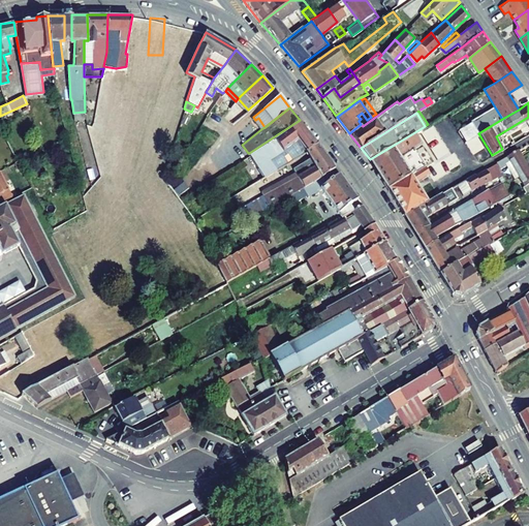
[(255,120),(262,128),(265,127),(258,118),(255,120)]
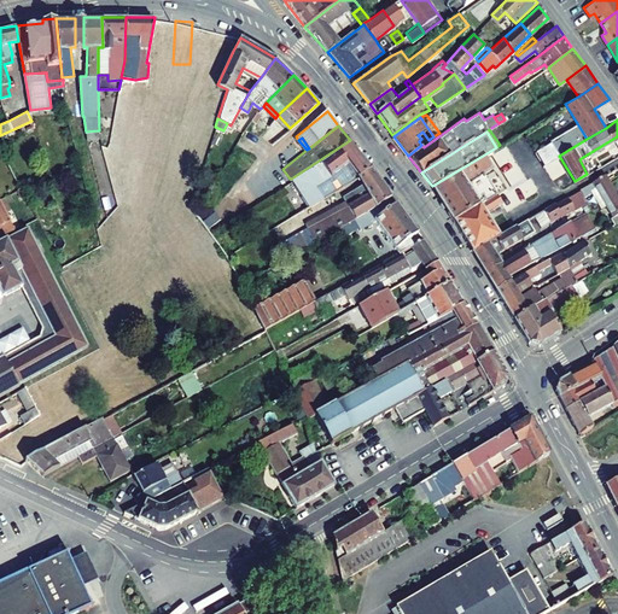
[(350,140),(291,179),(308,205),(357,176),(371,168),(350,140)]
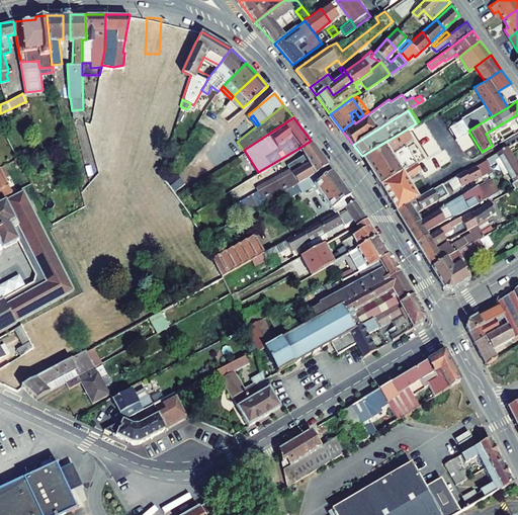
[(412,131),(414,129),(413,125),(362,156),(379,184),(417,161),(406,144),(414,139),(412,136),(415,135),(412,131)]
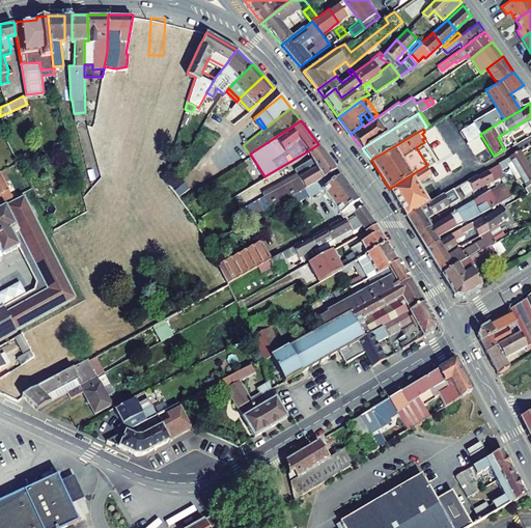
[(336,168),(323,150),(318,144),(307,151),(311,158),(294,167),(296,171),(261,190),(264,195),(271,205),(284,198),(301,189),(323,177),(336,168)]
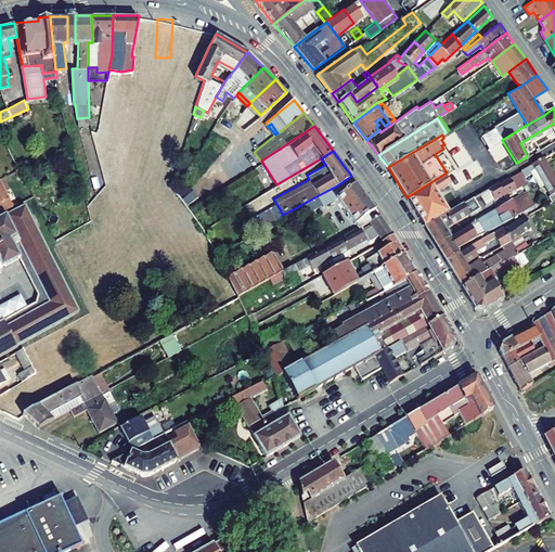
[(488,176),(503,168),(494,152),(479,159),(488,176)]
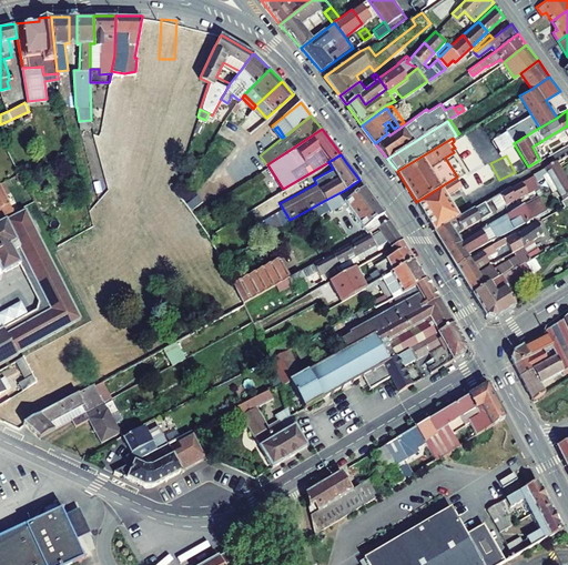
[(561,200),(565,205),(567,203),(567,179),(556,159),(533,173),(534,174),(533,174),(536,180),(543,177),(543,174),(547,171),(557,188),(564,199),(561,200)]
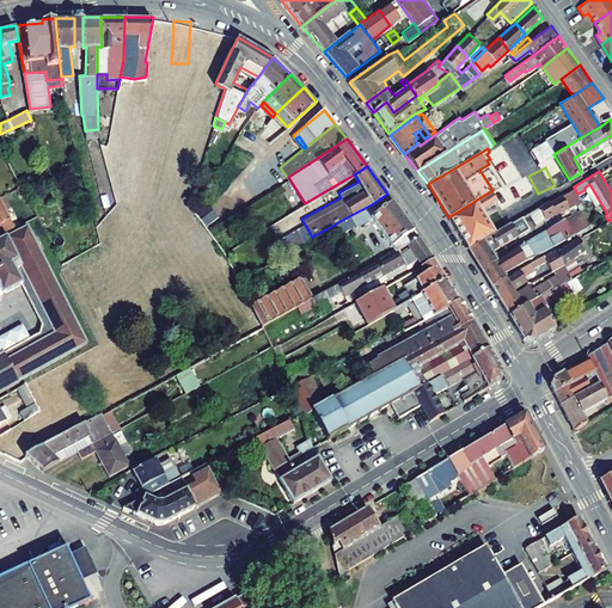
[(585,188),(595,206),(600,202),(589,184),(585,188)]
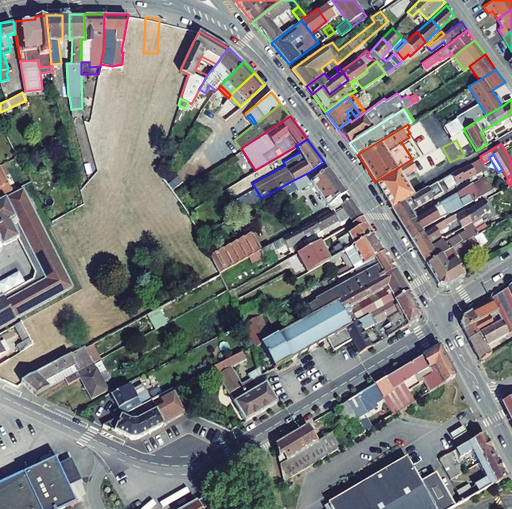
[(485,167),(483,162),(480,157),(460,168),(459,167),(451,172),(455,180),(456,182),(465,178),(465,179),(485,167)]
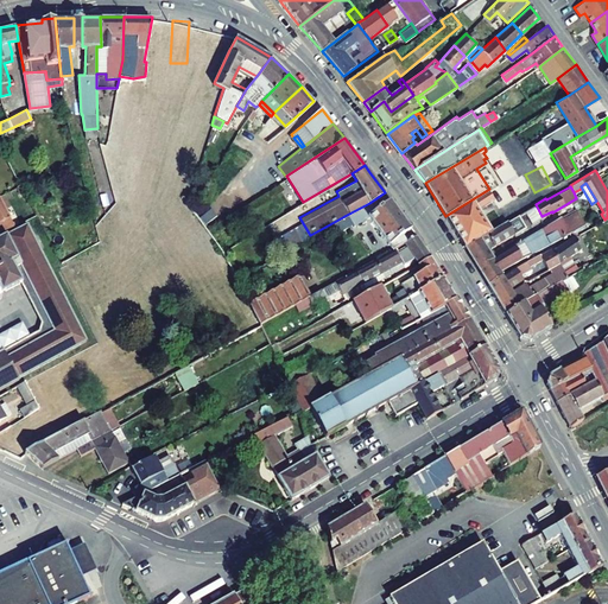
[(485,234),(491,230),(477,209),(495,198),(489,189),(445,216),(464,246),(485,234)]
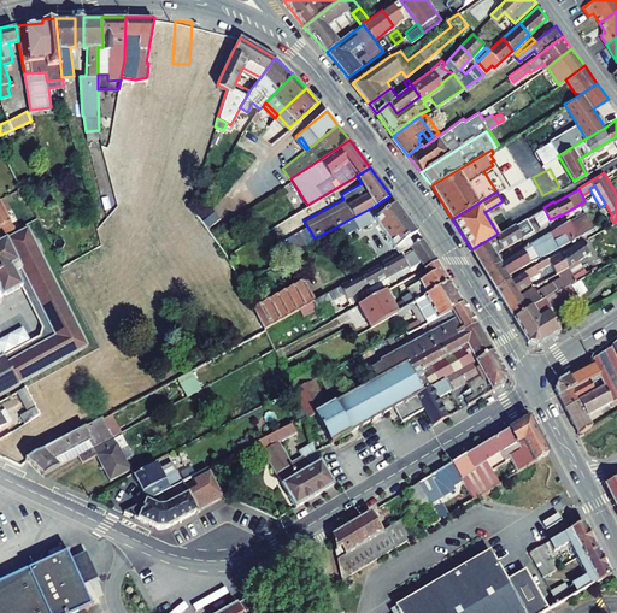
[(375,206),(350,219),(352,224),(356,222),(359,228),(375,219),(399,253),(400,252),(423,239),(391,195),(375,206)]
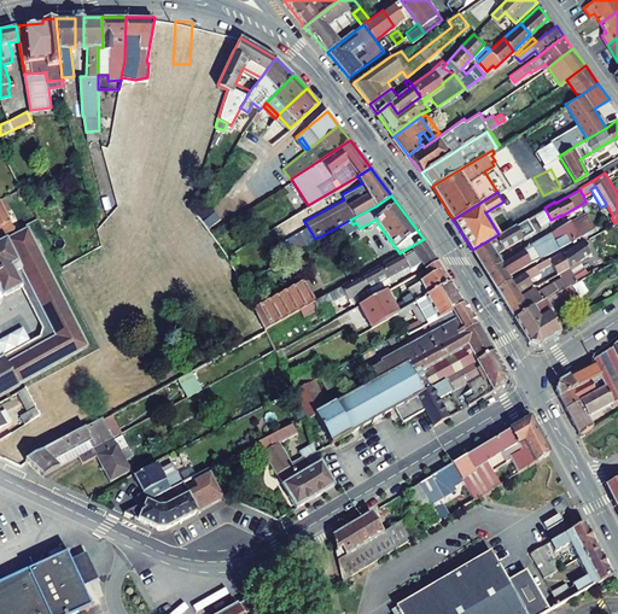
[(103,199),(108,215),(117,204),(116,200),(115,197),(103,199)]
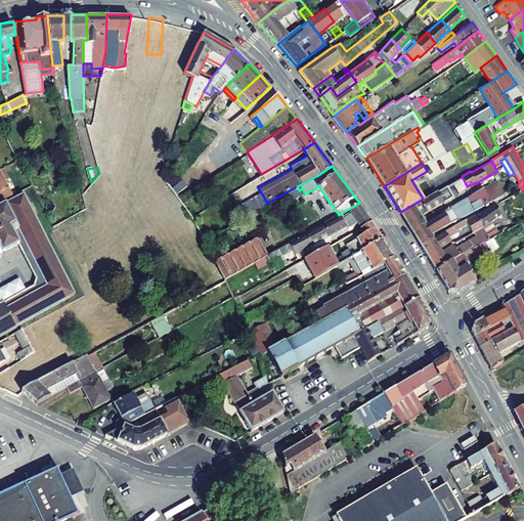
[(0,197),(1,199),(12,193),(0,170),(0,197)]
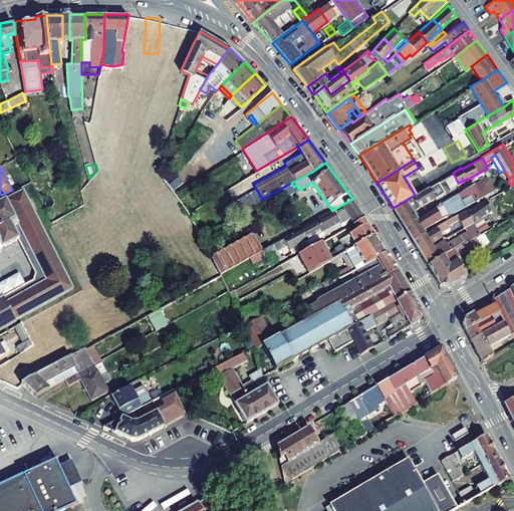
[(447,176),(452,184),(457,181),(453,173),(447,176)]
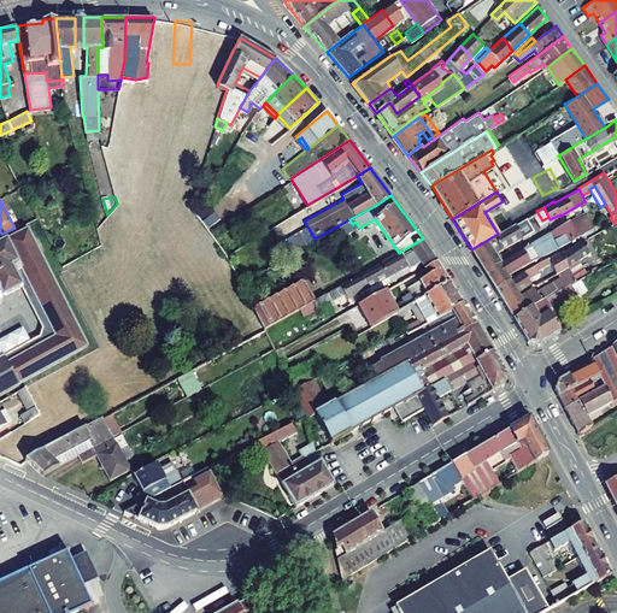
[(209,225),(221,217),(215,210),(203,218),(209,225)]
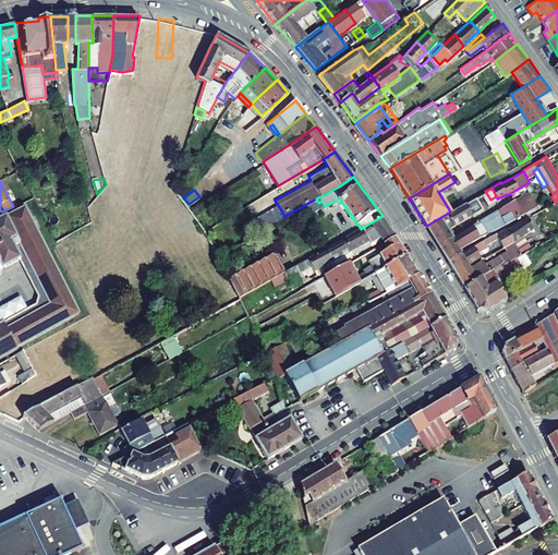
[(472,225),(456,234),(438,245),(447,260),(460,252),(458,249),(487,232),(494,228),(537,204),(530,190),(514,198),(472,224),(472,225)]
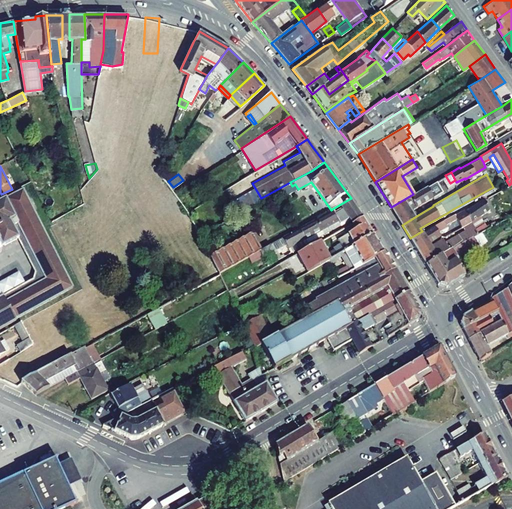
[(283,196),(294,190),(292,186),(290,182),(274,191),(276,194),(281,192),(283,196)]
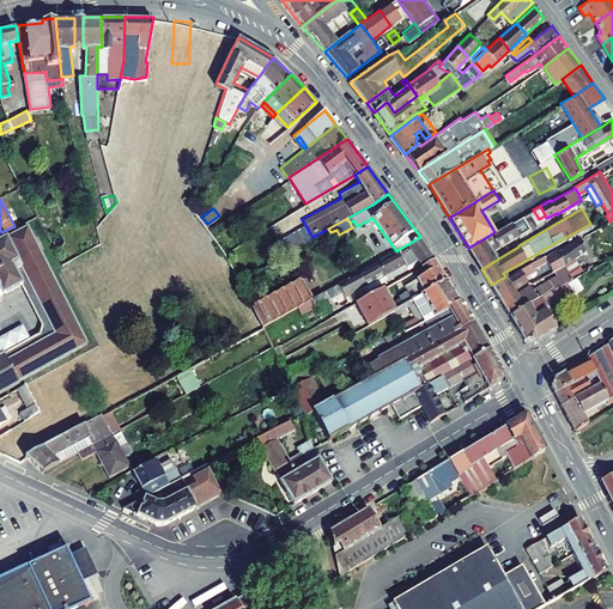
[(497,247),(497,248),(519,235),(511,221),(495,232),(489,236),(496,248),(497,247)]
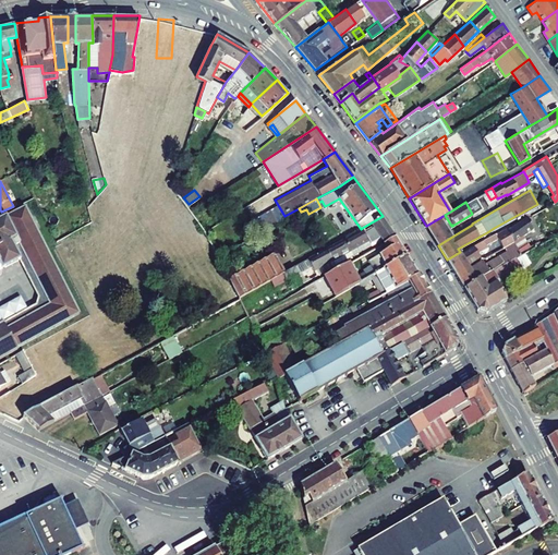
[(0,264),(1,267),(19,257),(38,294),(35,302),(22,309),(35,335),(80,311),(25,205),(0,217),(0,264)]
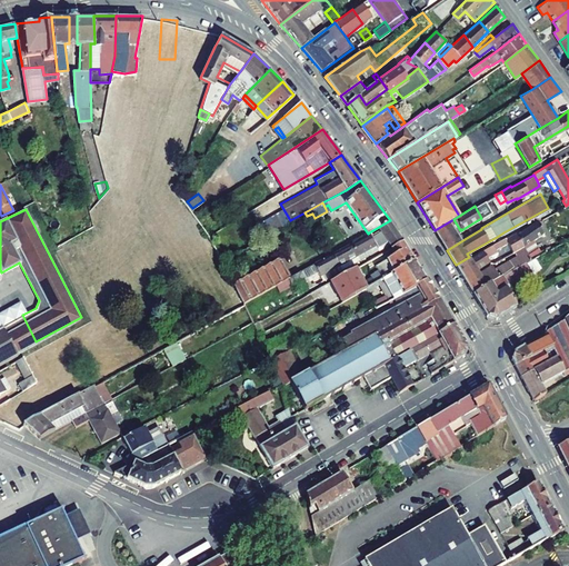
[(266,235),(290,220),(283,209),(258,224),(266,235)]
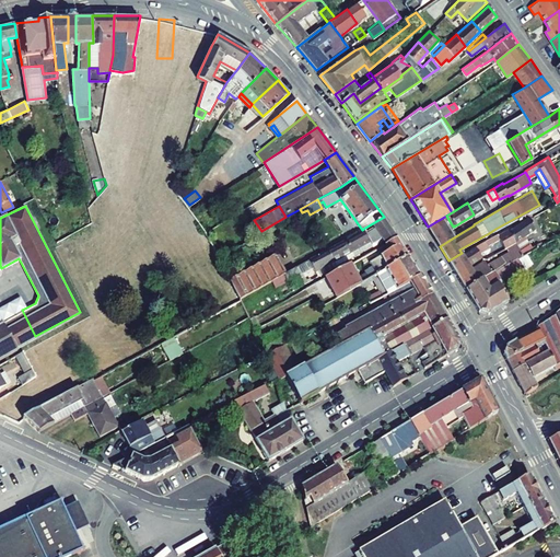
[(439,244),(453,235),(451,231),(448,229),(453,227),(446,216),(428,227),(439,244)]
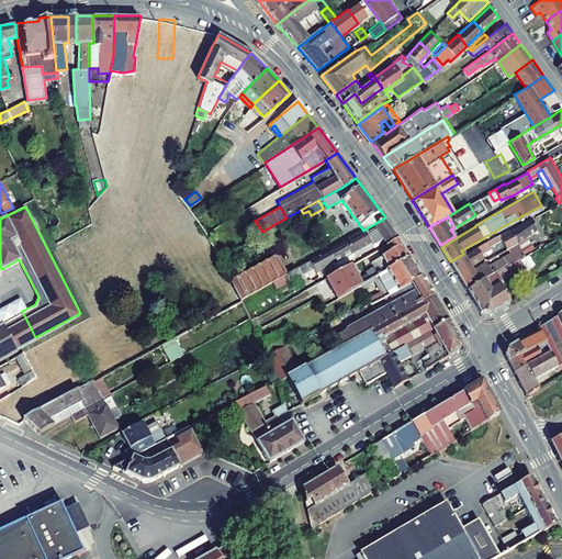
[(525,256),(542,246),(540,242),(534,247),(527,236),(538,228),(531,216),(512,231),(517,242),(525,256)]
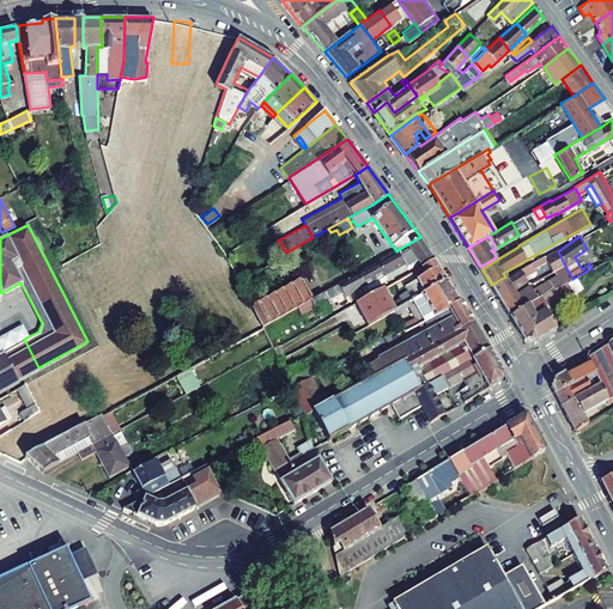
[(431,255),(432,254),(420,237),(398,250),(406,265),(417,259),(419,261),(420,263),(422,265),(434,259),(432,256),(431,255)]
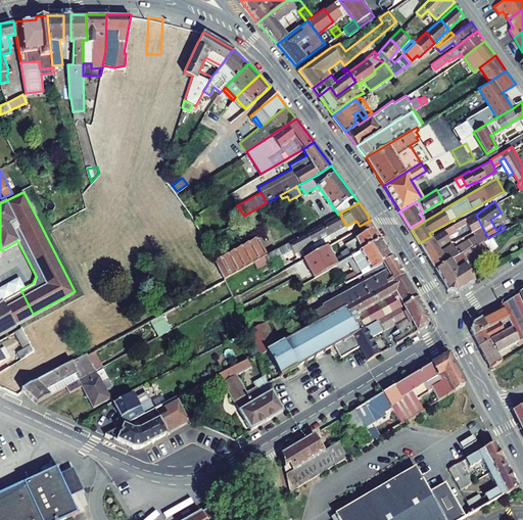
[(465,218),(472,231),(473,230),(481,225),(476,215),(474,213),(465,218)]
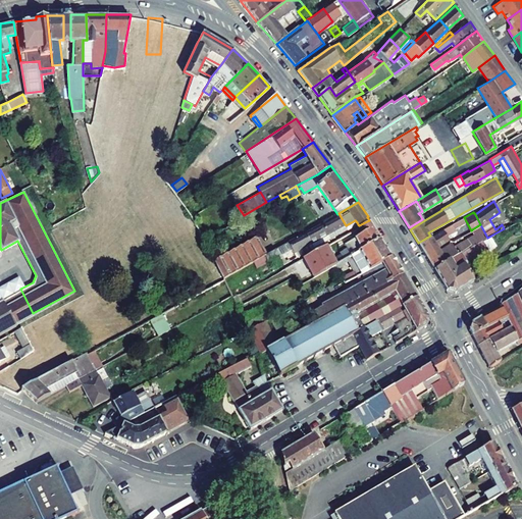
[(337,214),(322,222),(330,237),(347,227),(346,225),(338,213),(337,214)]
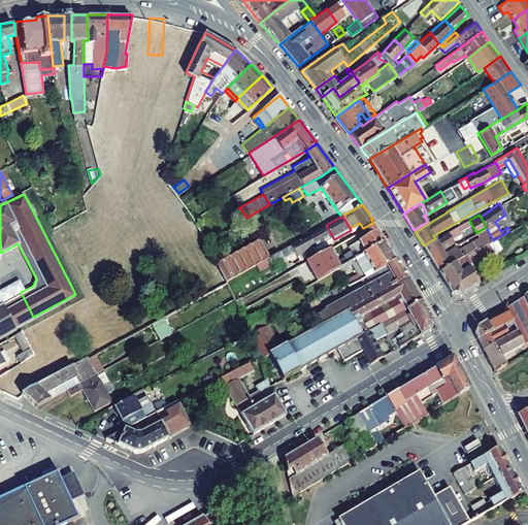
[(429,219),(428,217),(425,218),(427,222),(414,230),(415,232),(431,222),(429,219)]
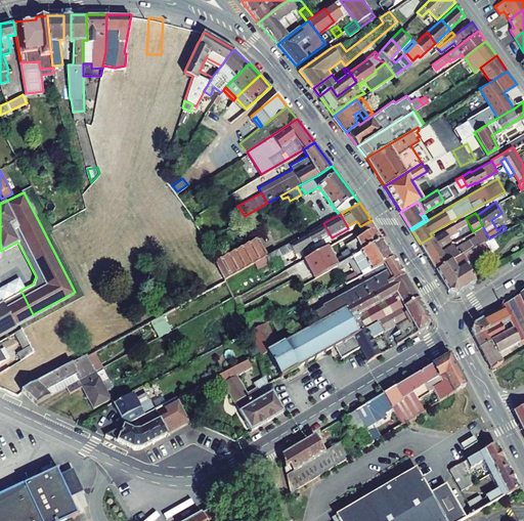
[(342,252),(343,254),(346,259),(348,258),(381,239),(370,221),(360,226),(359,227),(363,233),(345,243),(348,247),(344,249),(345,250),(342,252)]
